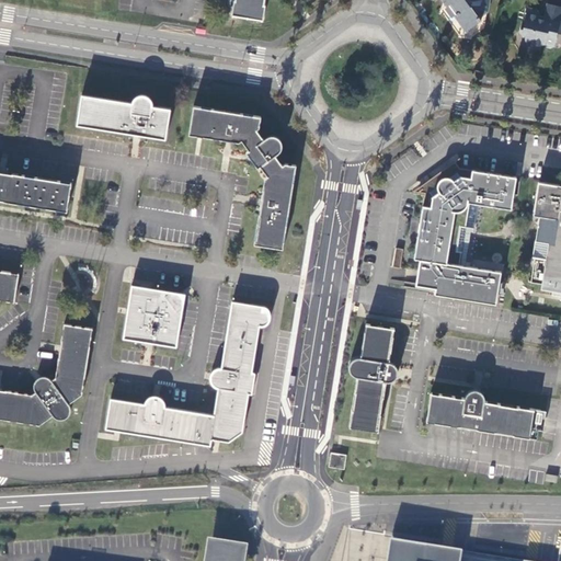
[(236,0),(233,16),(265,22),(267,6),(266,6),(266,0),(236,0)]
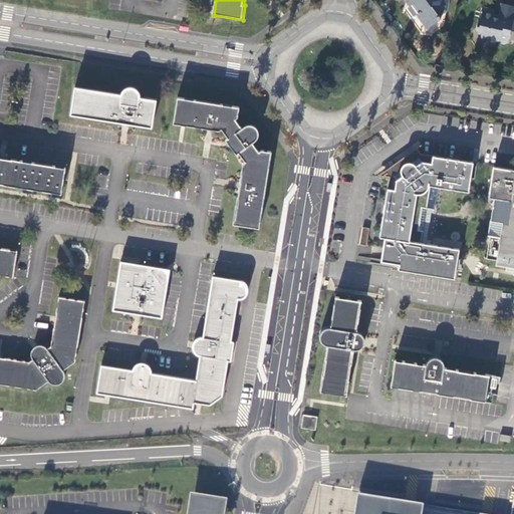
[(406,0),(411,5),(415,3),(422,11),(418,14),(426,24),(433,25),(442,18),(440,14),(447,10),(448,0),(406,0)]
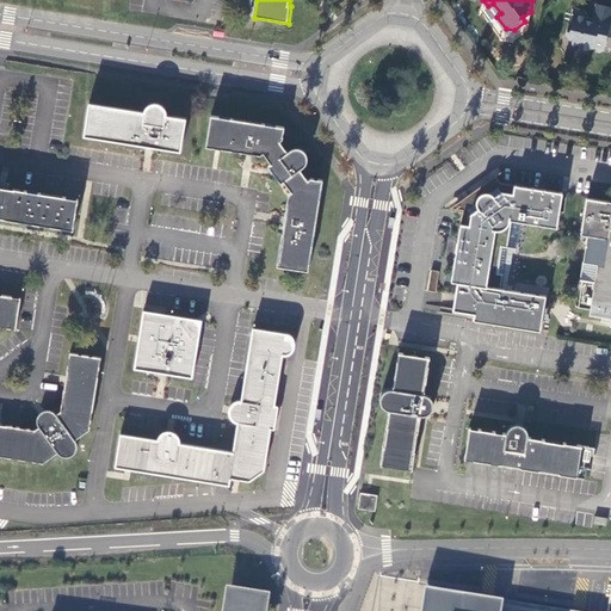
[(609,35),(610,23),(610,5),(598,2),(593,19),(588,18),(590,12),(587,8),(578,6),(573,23),(571,22),(568,32),(578,48),(579,48),(581,47),(584,48),(591,49),(594,47),(596,49),(602,50),(604,49),(605,49),(609,35)]
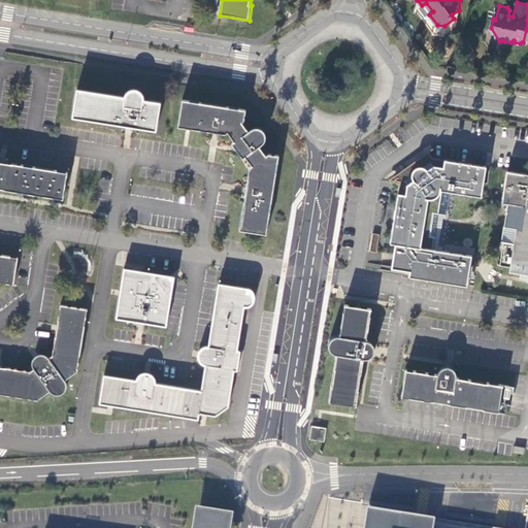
[(79,90),(74,118),(156,130),(162,103),(144,100),(145,98),(144,96),(142,93),(140,91),(137,90),(134,90),(131,91),(129,92),(127,95),(125,97),(79,90)]
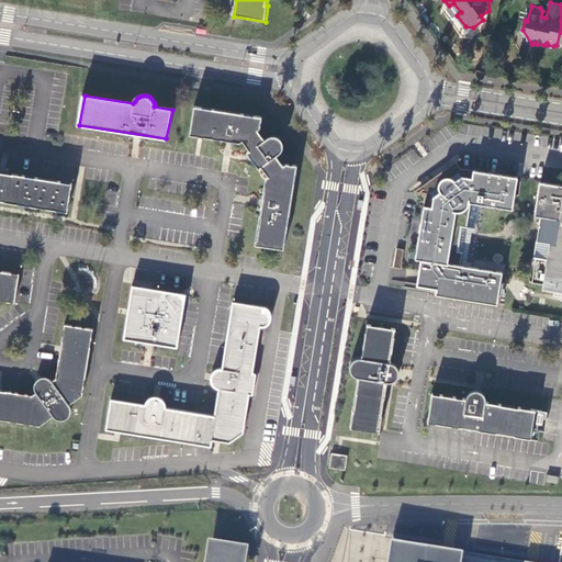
[(195,107),(191,135),(229,142),(240,143),(244,142),(251,150),(249,153),(259,168),(263,167),(269,177),(268,178),(263,201),(257,246),(285,249),(299,165),(288,163),(284,165),(279,156),(281,153),(283,149),(283,144),(283,138),(277,136),(272,136),(266,139),(259,130),(261,128),(263,117),(195,107)]
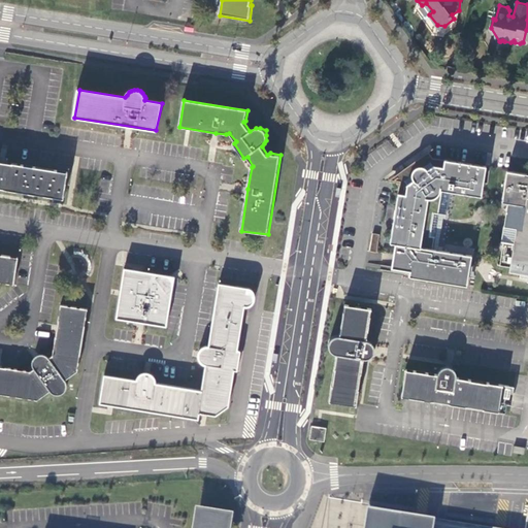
[(0,189),(9,191),(64,200),(69,172),(3,162),(0,161),(0,189)]
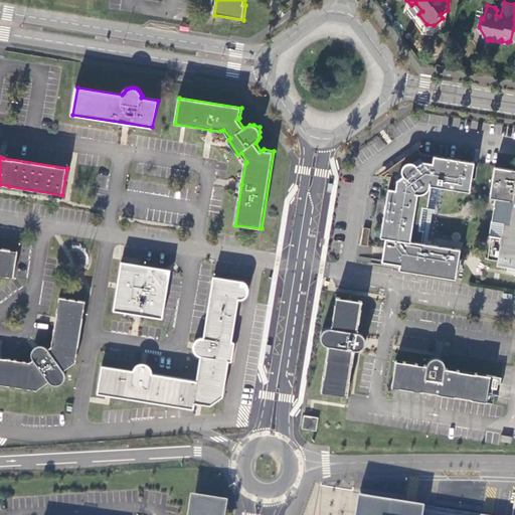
[(401,172),(402,175),(403,178),(397,182),(395,192),(388,191),(381,240),(385,240),(381,265),(400,268),(399,273),(456,282),(461,252),(422,246),(432,188),(470,195),(475,165),(435,157),(434,166),(424,164),(416,169),(415,167),(412,165),(409,165),(407,165),(404,167),(402,169),(401,172)]
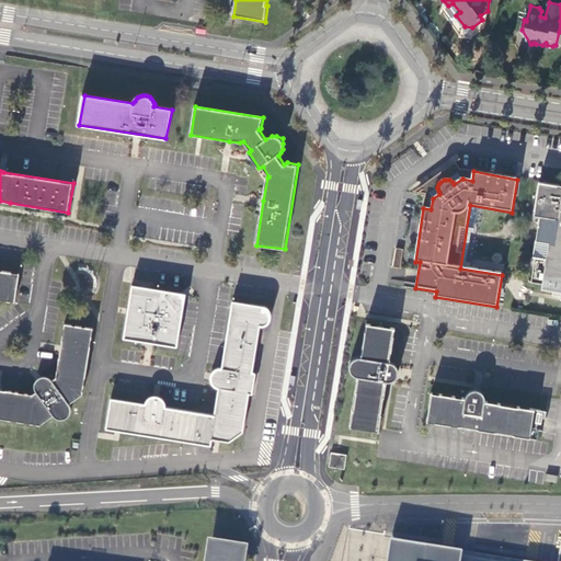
[(560,184),(539,181),(534,215),(553,218),(541,288),(560,290),(560,184)]
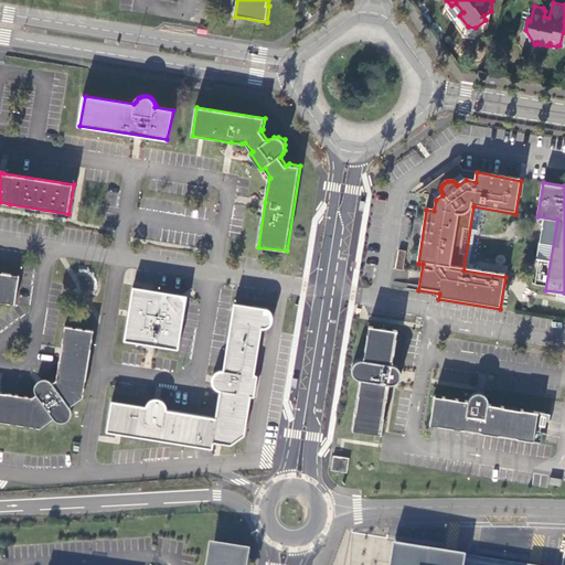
[(397,251),(395,268),(403,269),(405,252),(397,251)]
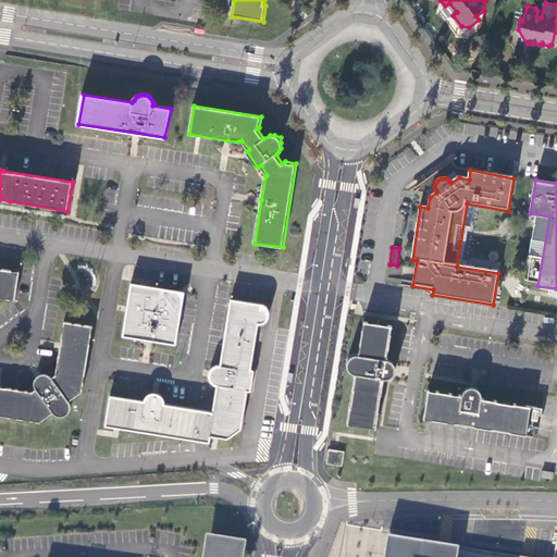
[(0,297),(16,301),(22,272),(0,268),(0,297)]
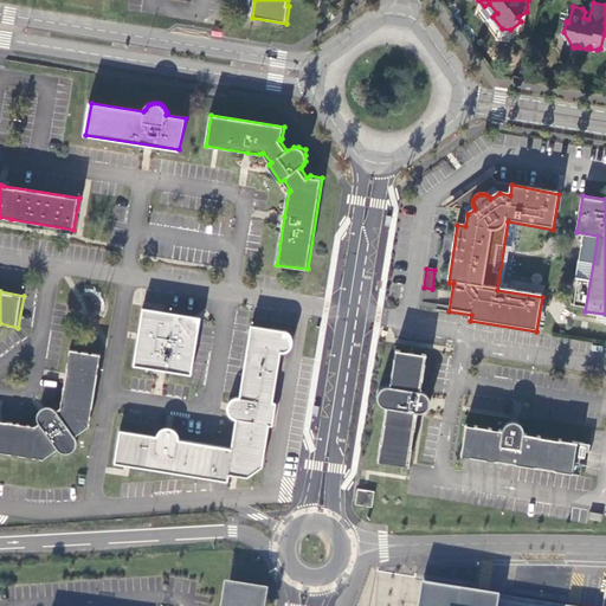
[(146,309),(136,365),(162,368),(192,373),(198,337),(197,335),(200,330),(201,323),(197,317),(191,315),(187,315),(185,317),(184,315),(146,309)]
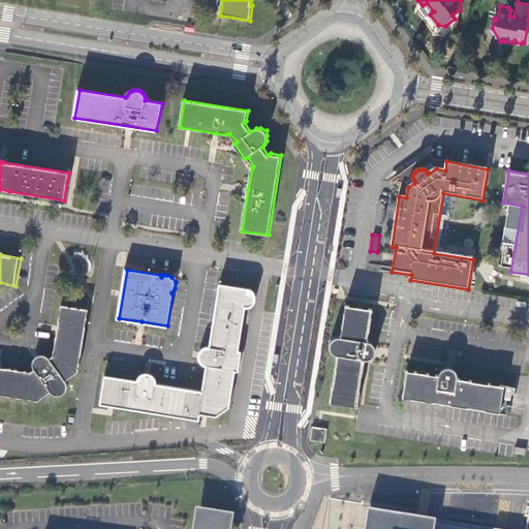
[(106,376),(102,404),(200,419),(201,414),(218,414),(230,406),(237,370),(239,370),(242,351),(239,351),(246,307),(248,307),(251,306),(253,305),(255,303),(256,301),(256,299),(255,296),(254,294),(251,292),(248,292),(249,288),(222,285),(213,346),(210,346),(207,346),(204,348),(201,350),(200,353),(200,356),(201,360),(204,362),(206,364),(209,365),(205,392),(158,384),(157,381),(156,378),(155,376),(152,374),(150,374),(147,373),(144,373),(142,375),(139,377),(138,381),(106,376)]
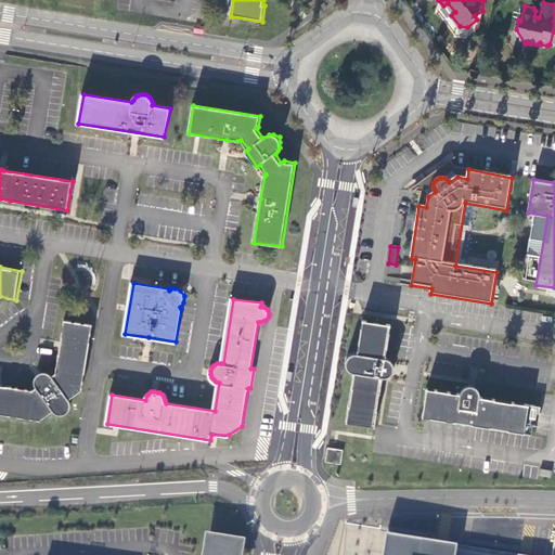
[(84,389),(94,324),(65,320),(61,345),(56,373),(53,375),(51,373),(47,372),(41,372),(38,373),(36,376),(36,379),(36,386),(37,387),(34,390),(0,384),(0,413),(40,421),(53,411),(57,413),(61,415),(66,415),(68,413),(72,408),(72,403),(71,400),(84,389)]
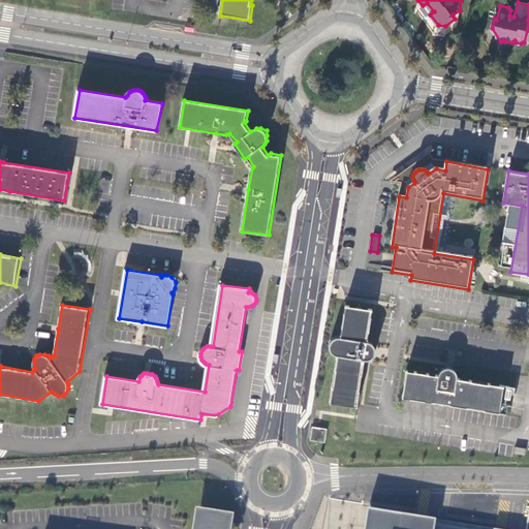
[(338,355),(332,402),(358,406),(361,384),(366,360),(370,359),(373,356),(376,350),(375,344),(368,340),(373,309),(345,305),(341,336),(337,336),(332,339),(331,344),(331,350),(333,352),(335,354),(338,355)]
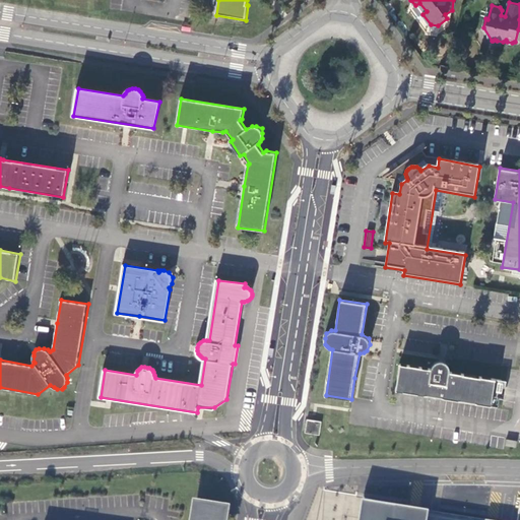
[(396,390),(493,404),(496,378),(451,371),(450,368),(449,365),(447,363),(444,361),(441,361),(438,361),(436,361),(434,363),(432,365),(431,368),(400,364),(396,390)]
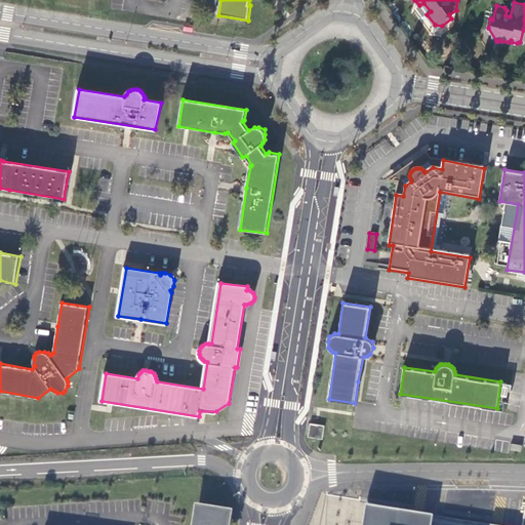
[(307,422),(305,437),(321,439),(323,426),(307,422)]
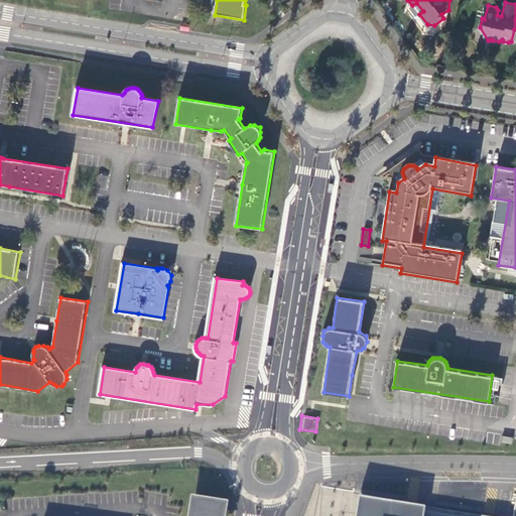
[(223,515),(225,505),(196,501),(192,515),(223,515)]
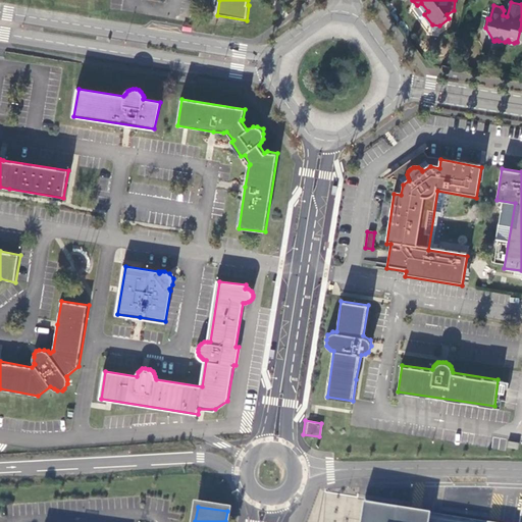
[(399,510),(396,521),(418,521),(419,518),(410,516),(412,512),(399,510)]
